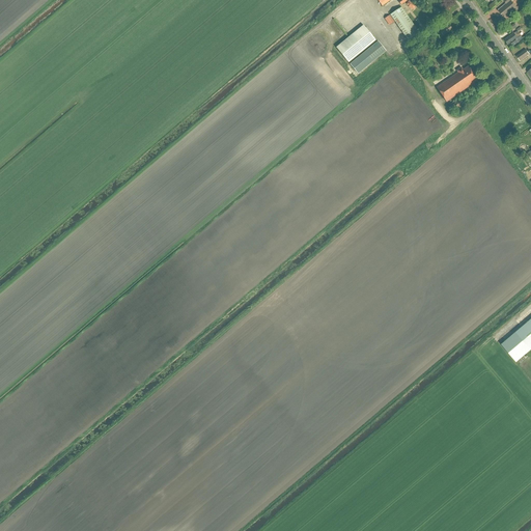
[(503,14),(505,17),(511,12),(512,15),(518,9),(510,1),(512,0),(504,0),(504,1),(506,4),(499,11),(501,15),(503,14)]
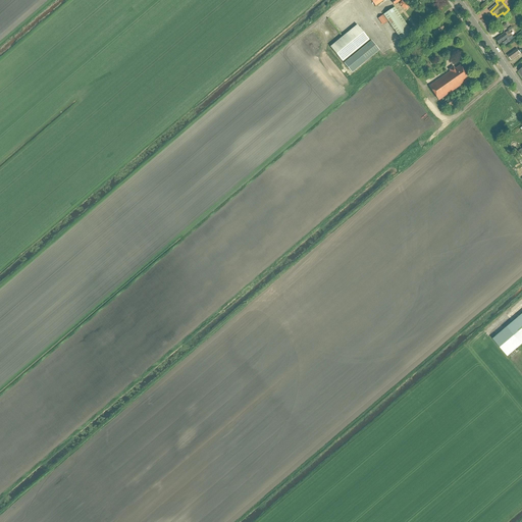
[(402,1),(400,5),(402,6),(402,7),(406,10),(409,5),(402,1)]
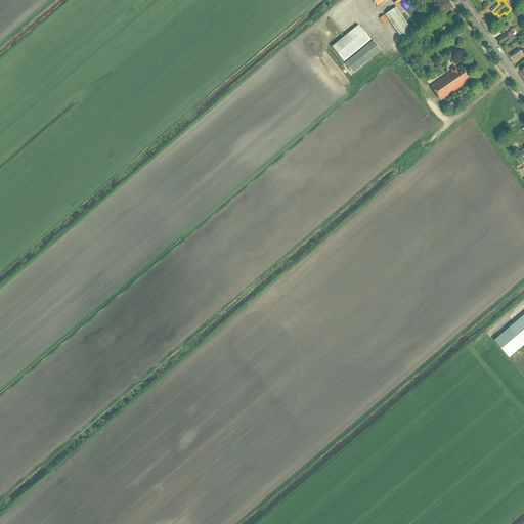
[(413,33),(396,7),(385,14),(402,40),(413,33)]
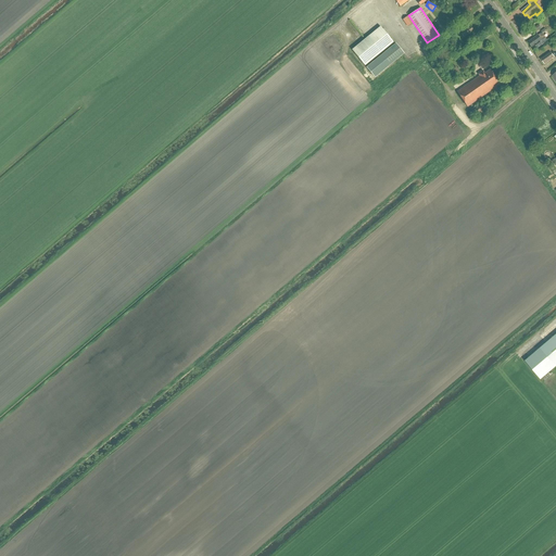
[(403,20),(408,27),(414,23),(408,16),(403,20)]
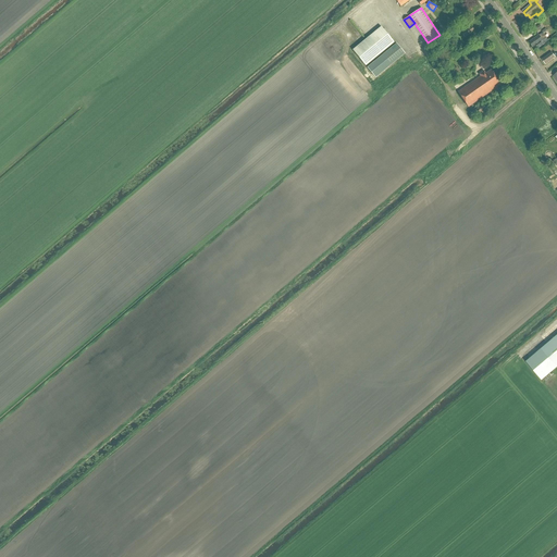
[(461,34),(456,37),(459,41),(465,38),(474,32),(471,26),(461,33),(461,34)]
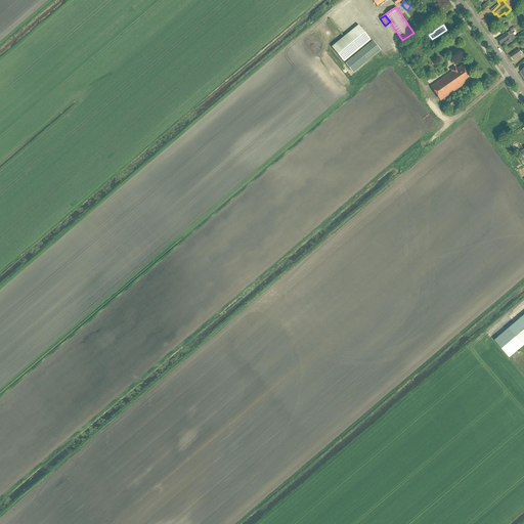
[(373,41),(373,42),(370,39),(359,26),(333,48),(343,61),(345,63),(353,74),(381,50),(373,41)]
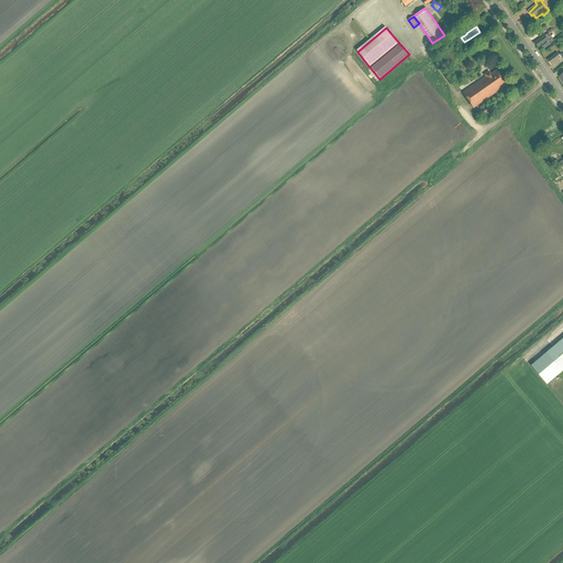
[(550,41),(549,40),(552,37),(550,33),(545,35),(536,43),(540,48),(542,46),(543,46),(543,47),(544,50),(550,45),(549,43),(548,43),(548,42),(550,41)]
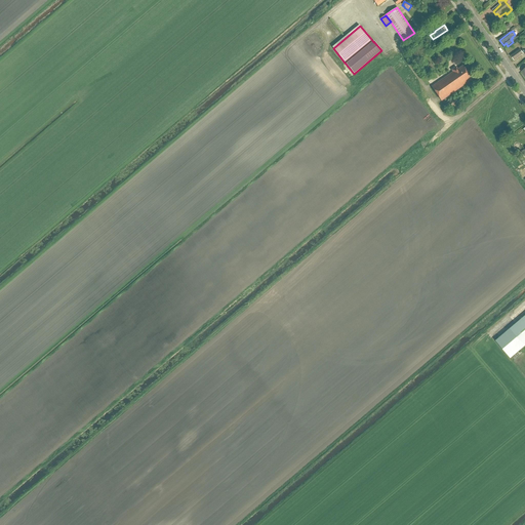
[(511,56),(515,62),(524,54),(524,53),(524,52),(524,48),(524,49),(522,50),(520,49),(511,56)]
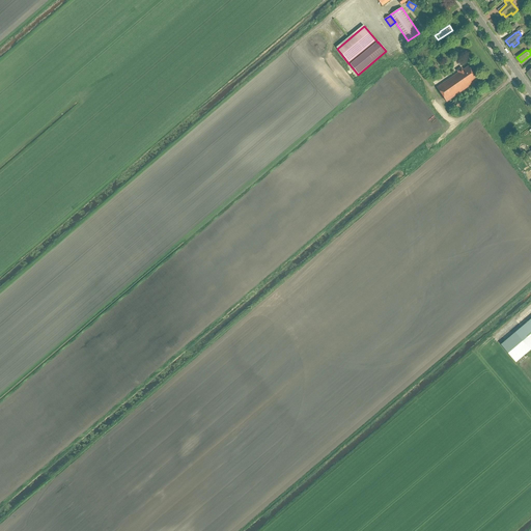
[(462,67),(456,71),(458,73),(437,88),(446,103),(477,81),(468,66),(463,71),(462,67)]
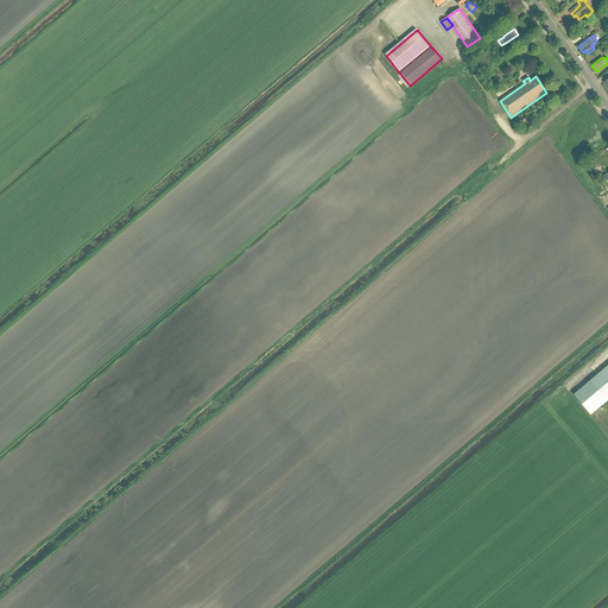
[(526,113),(515,120),(521,127),(531,120),(526,113)]
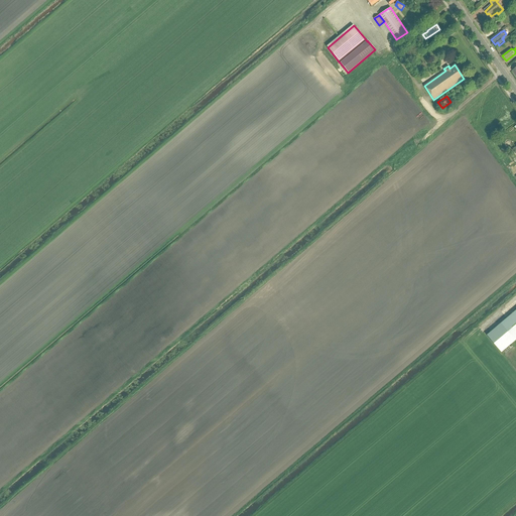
[(515,310),(501,324),(488,336),(502,353),(515,341),(515,340),(515,310)]
